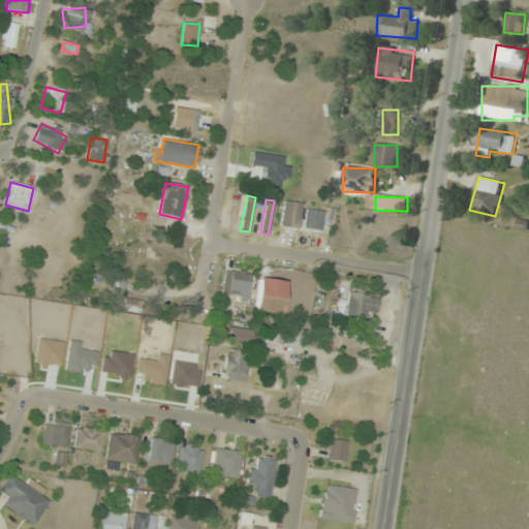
[(281,226),(299,228),(302,203),(284,200),(281,226)]
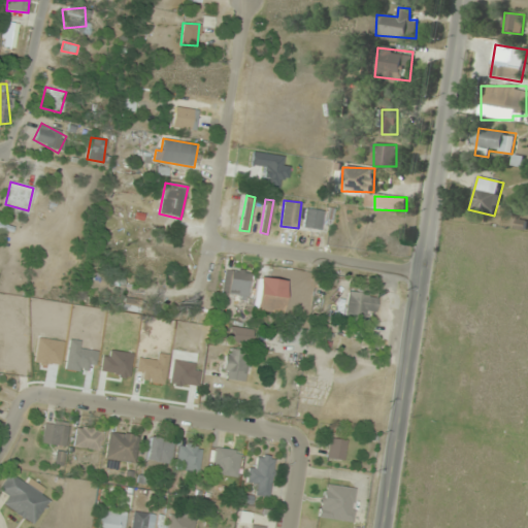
[(323,230),(325,210),(304,208),(302,228),(323,230)]
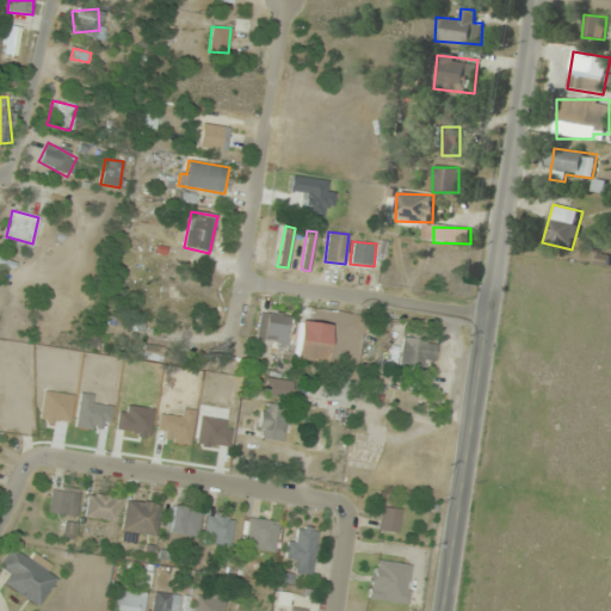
[(288,313),(259,313),(259,343),(288,343),(288,313)]
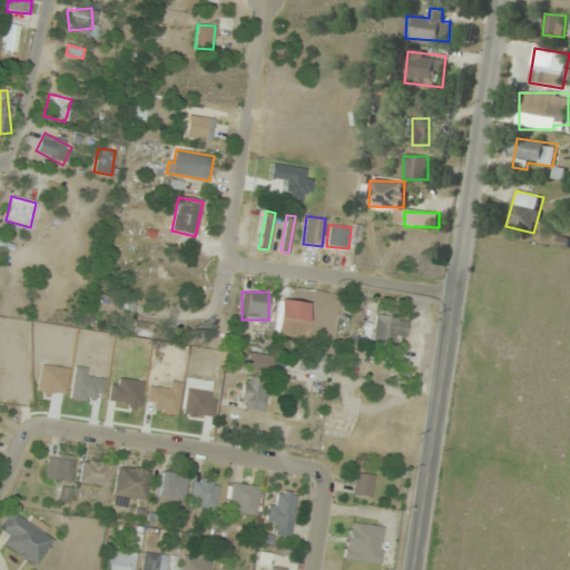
[(135,300),(100,294),(97,312),(131,318),(135,300)]
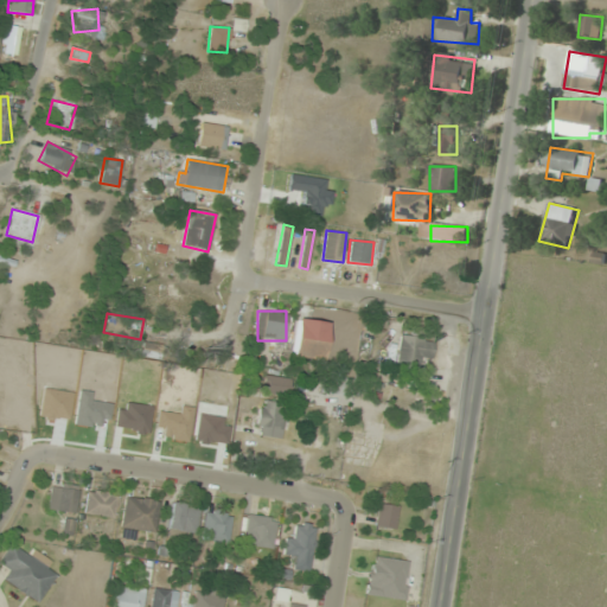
[(321,360),(327,323),(298,318),(292,356),(321,360)]
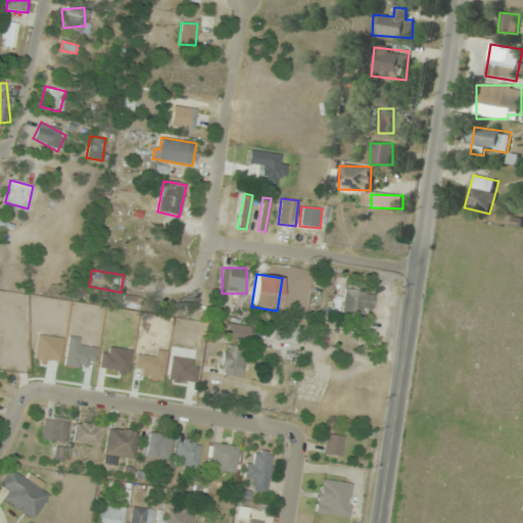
[(373,289),(343,289),(343,320),(362,320),(362,310),(373,310),(373,289)]
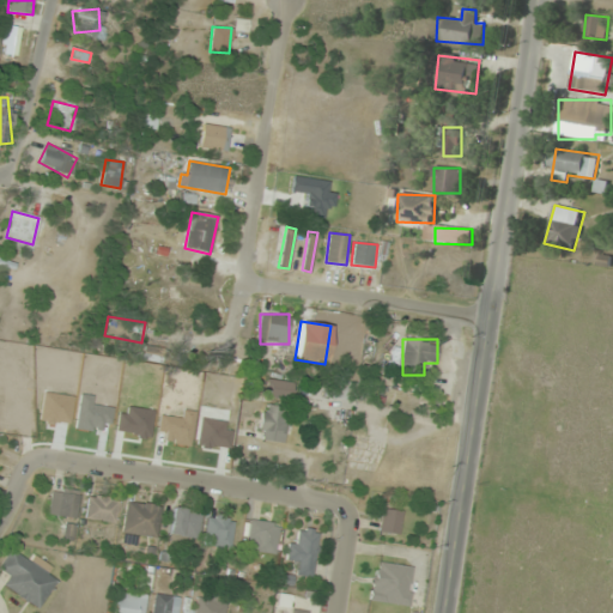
[(291,401),(292,382),(271,380),(268,399),(291,401)]
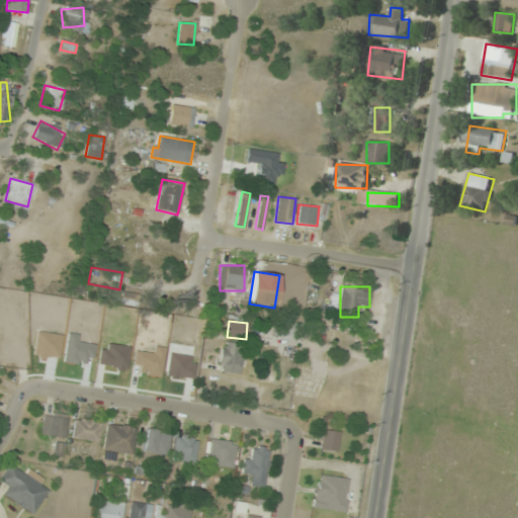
[(272,335),(297,338),(299,324),(274,322),(272,335)]
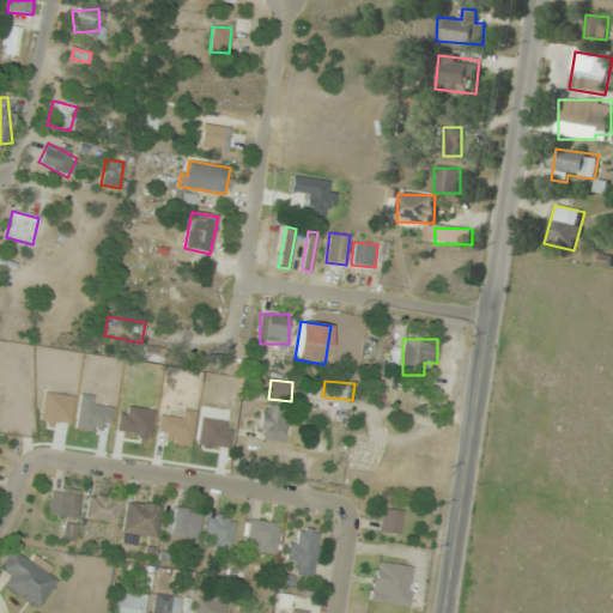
[(287,407),(263,404),(260,432),(284,435),(287,407)]
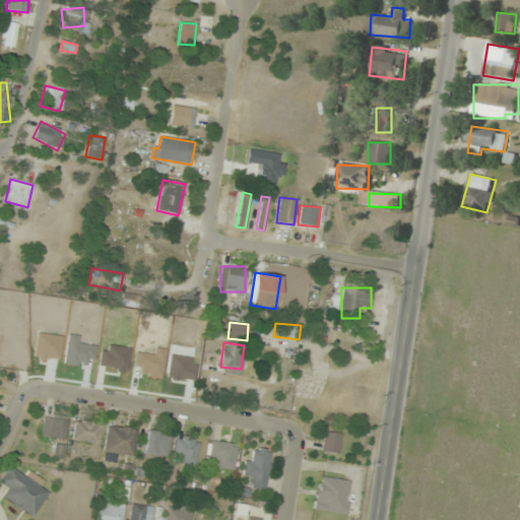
[(65,414),(42,415),(42,438),(65,438),(65,414)]
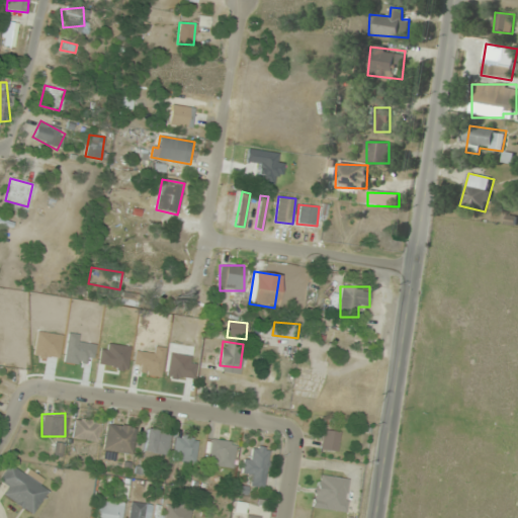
[(100,423),(75,416),(70,437),(95,444),(100,423)]
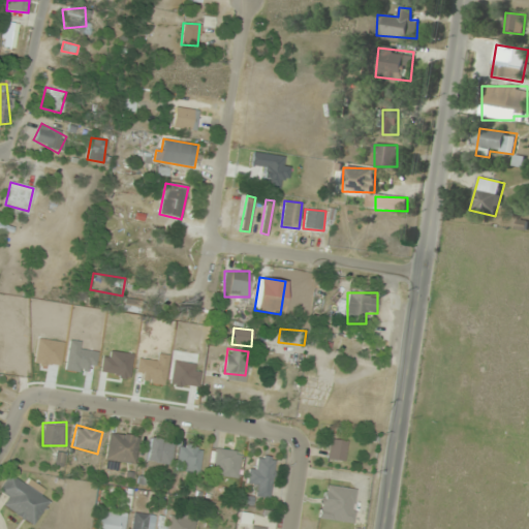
[(133,464),(138,437),(109,432),(104,459),(133,464)]
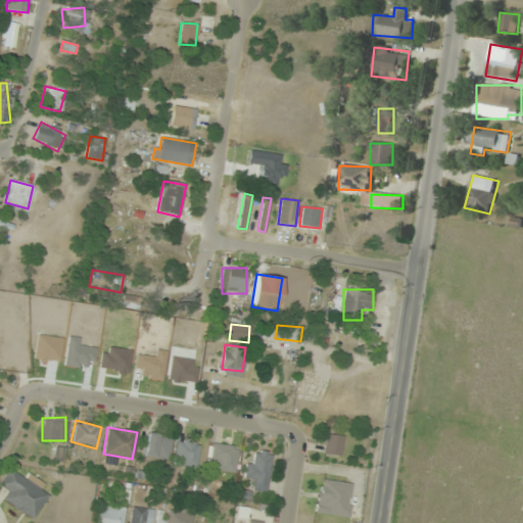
[(142,456),(168,460),(172,435),(146,431),(142,456)]
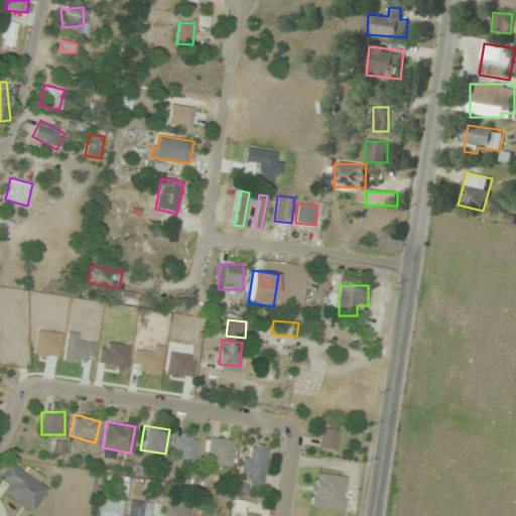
[(318,447),(336,449),(338,429),(320,428),(318,447)]
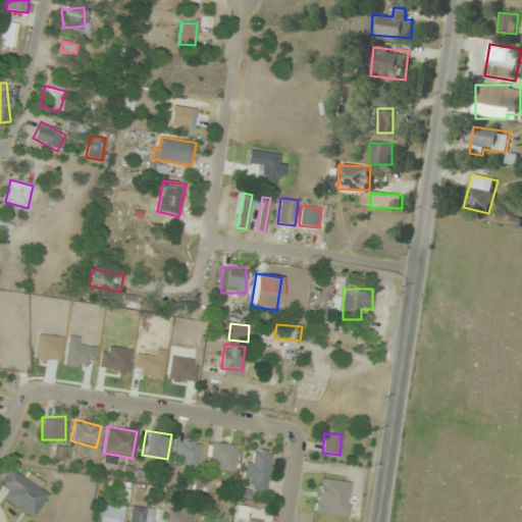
[(194,468),(200,442),(177,437),(171,463),(194,468)]
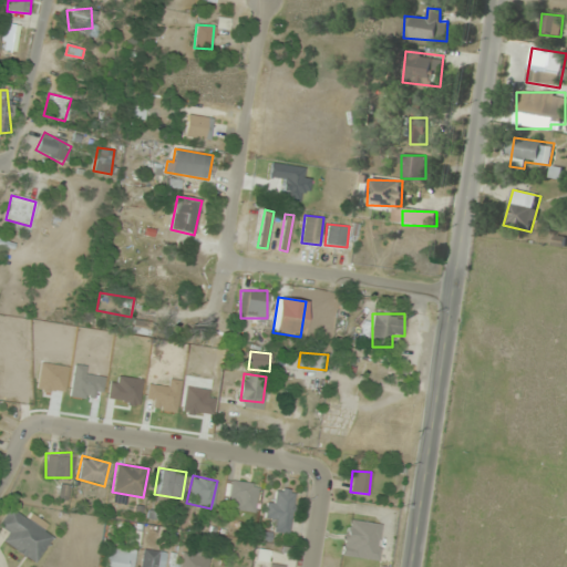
[(225,507),(254,513),(259,485),(230,480),(225,507)]
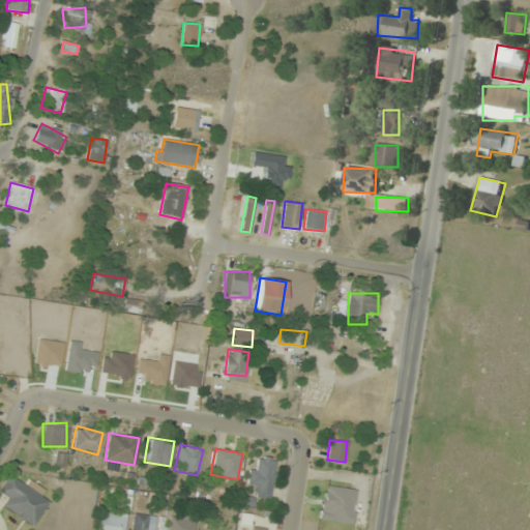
[(256,486),(256,498),(272,498),(272,458),(249,458),(249,486),(256,486)]
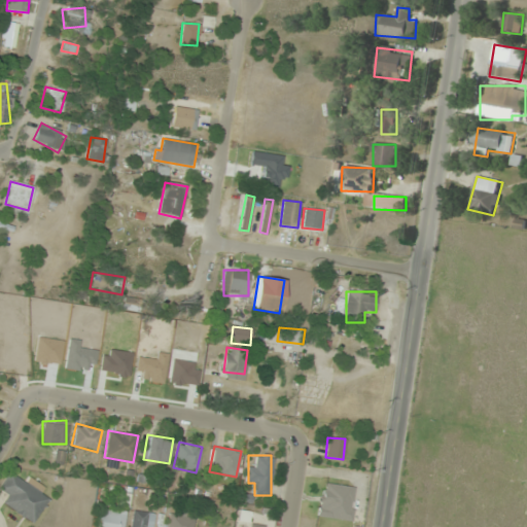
[(26,483),(8,472),(0,486),(0,489),(7,494),(1,504),(33,524),(48,498),(40,493),(45,486),(30,477),(26,483)]
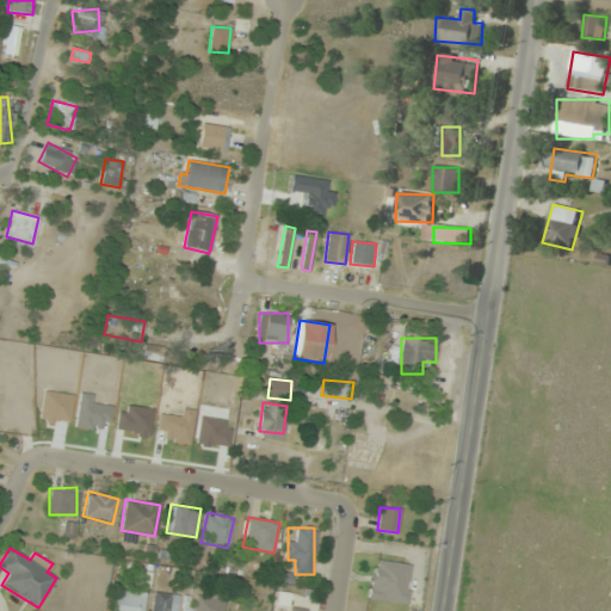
[(413,565),(372,559),(366,599),(408,605),(413,565)]
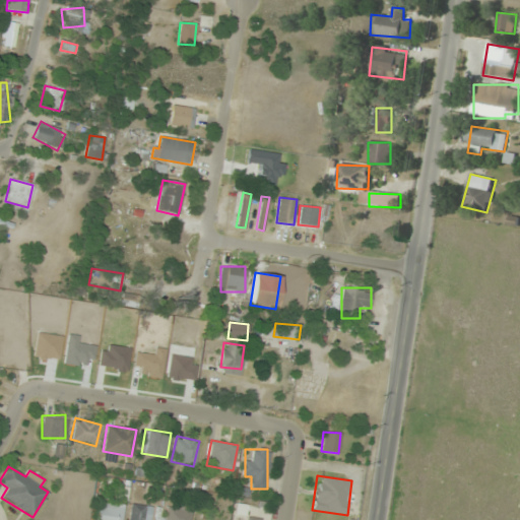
[(121,519),(124,504),(100,500),(96,519),(121,519)]
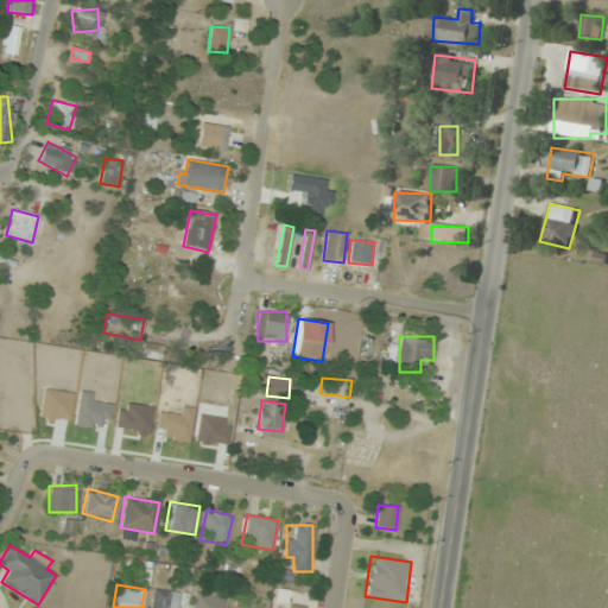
[(175,607),(177,591),(151,589),(150,607),(175,607)]
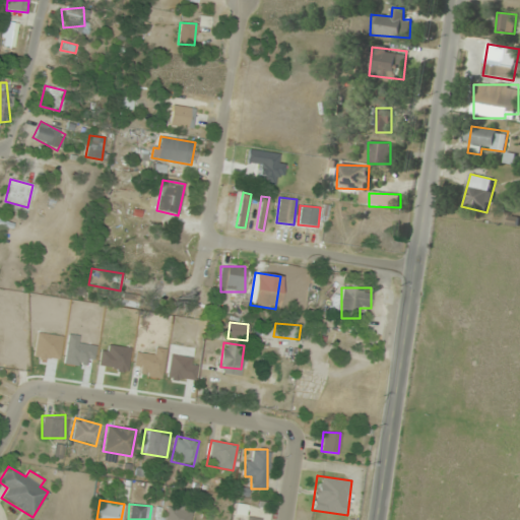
[(244,507),(238,505),(236,511),(241,513),(244,507)]
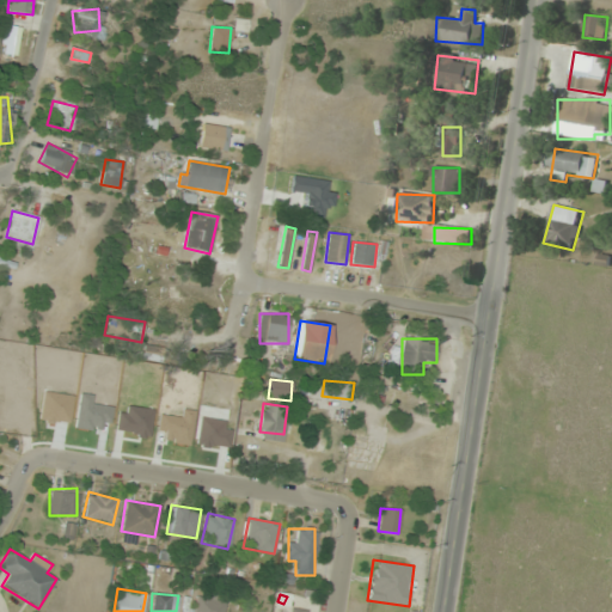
[(194,611),(221,611),(224,600),(196,597),(194,611)]
